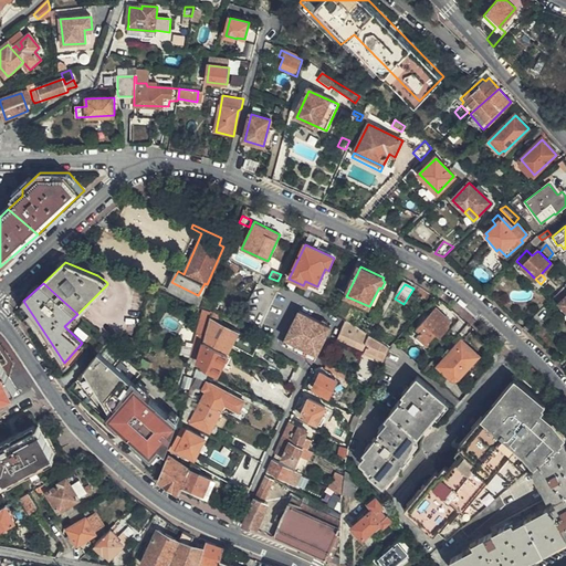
[(198,295),(185,289),(180,299),(191,303),(199,306),(202,297),(198,295)]
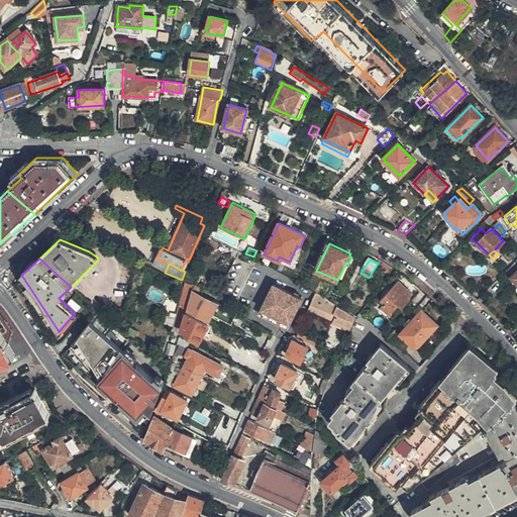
[(389,276),(393,269),(384,264),(382,268),(385,270),(383,273),(389,276)]
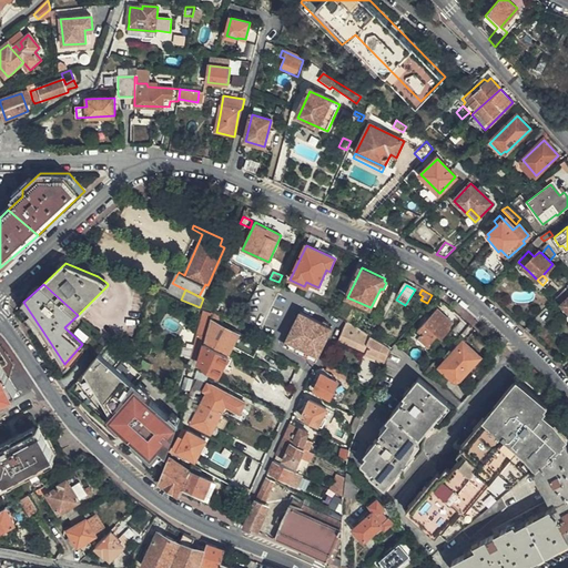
[(567,298),(567,292),(566,290),(557,297),(561,304),(567,298)]
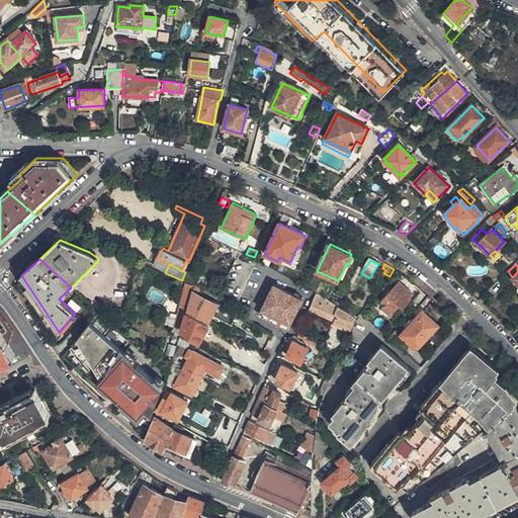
[(390,316),(399,306),(403,309),(411,299),(411,296),(413,295),(399,283),(381,301),(383,305),(381,309),(390,316)]
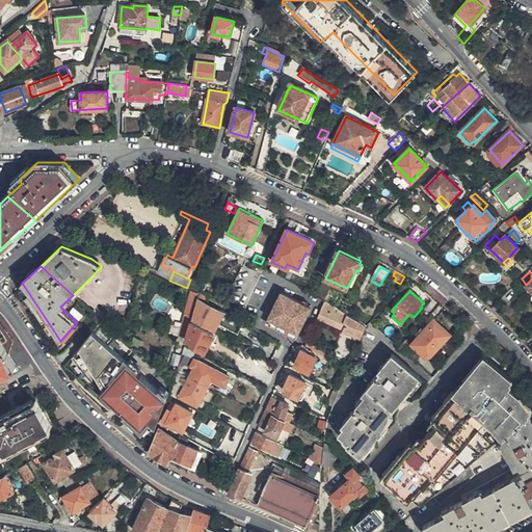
[(201,302),(205,294),(200,292),(200,294),(198,293),(195,303),(191,321),(192,323),(197,325),(201,327),(215,334),(218,326),(224,329),(225,327),(231,329),(238,334),(244,323),(220,311),(220,312),(206,304),(201,302)]
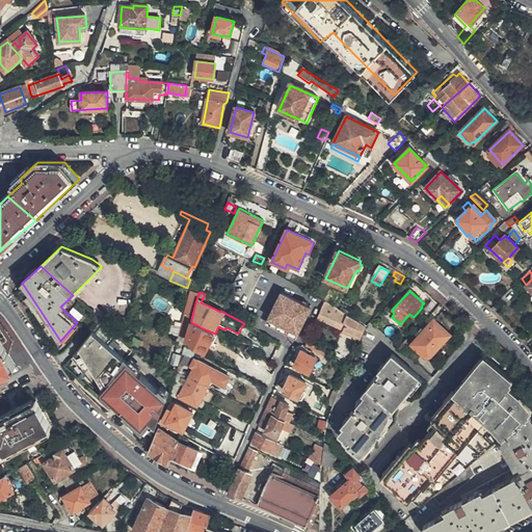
[(282,293),(277,300),(290,308),(294,300),(282,293)]
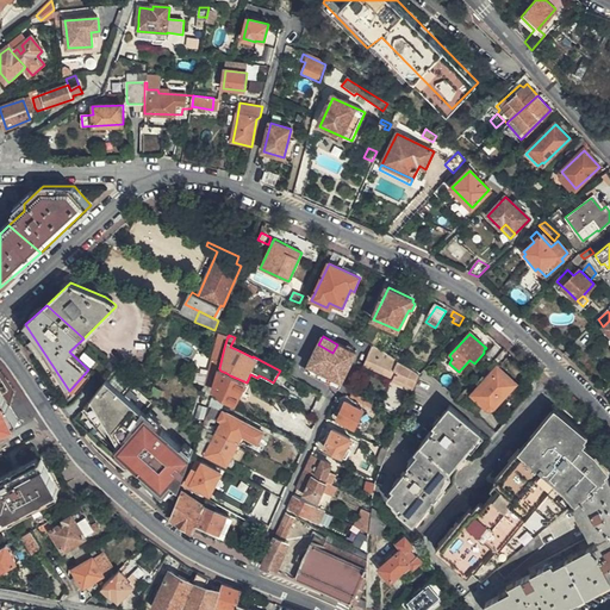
[(235,337),(230,347),(236,349),(241,340),(235,337)]
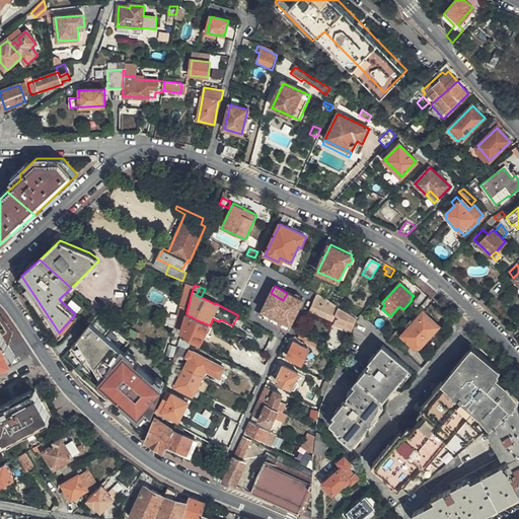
[(271,293),(258,315),(266,318),(269,313),(290,324),(302,300),(299,299),(300,297),(295,294),(294,296),(287,293),(283,300),(271,293)]
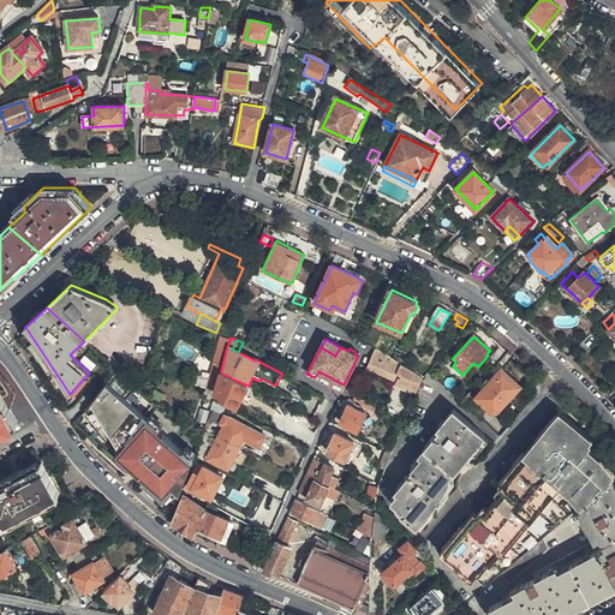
[(400,364),(375,348),(366,369),(396,382),(417,390),(423,377),(400,364)]
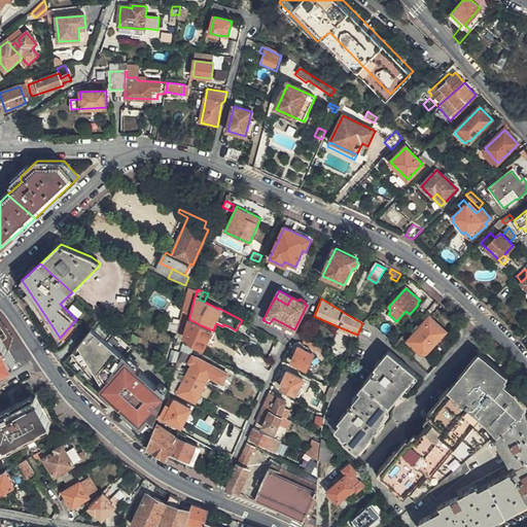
[(212,331),(213,330),(199,324),(196,322),(190,320),(189,318),(184,336),(189,339),(189,341),(204,349),(209,338),(212,331)]
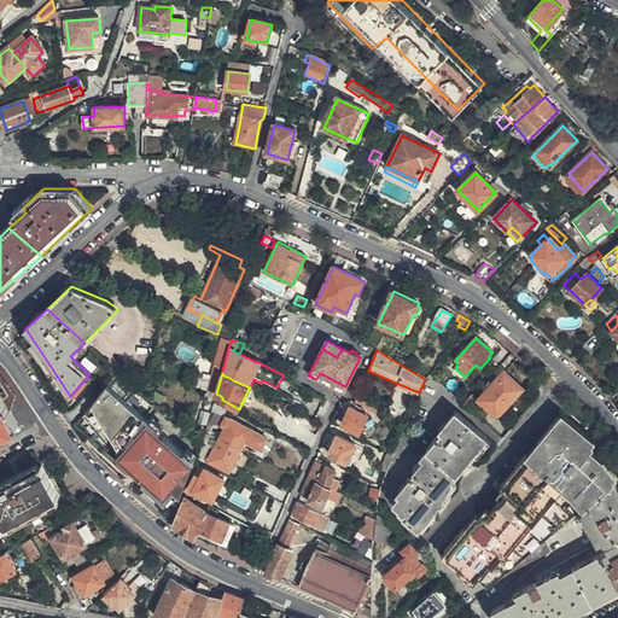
[(320,373),(316,379),(342,392),(345,386),(320,373)]
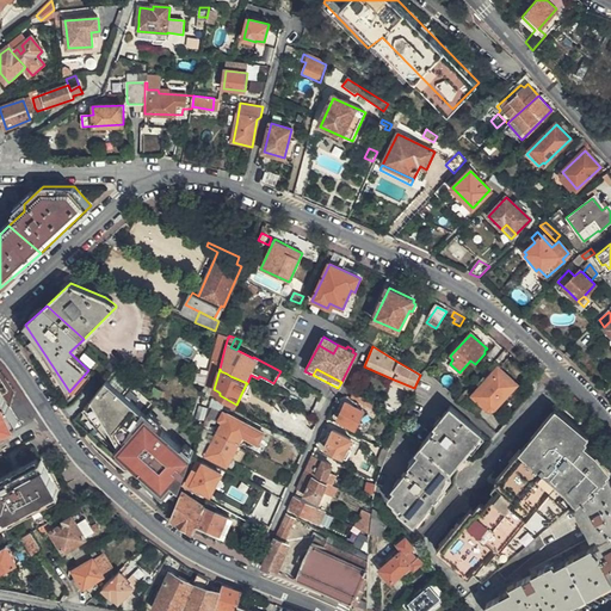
[(495,408),(517,386),(498,369),(471,395),(481,405),(487,409),(489,411),(493,411),(495,408)]
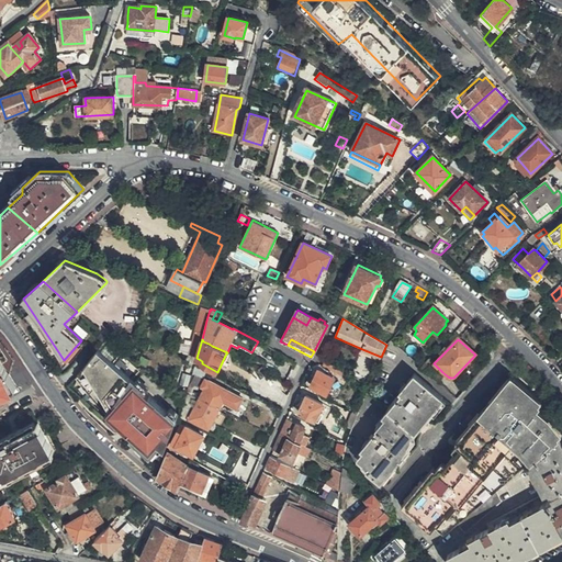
[(362,349),(360,353),(379,361),(381,357),(362,349)]
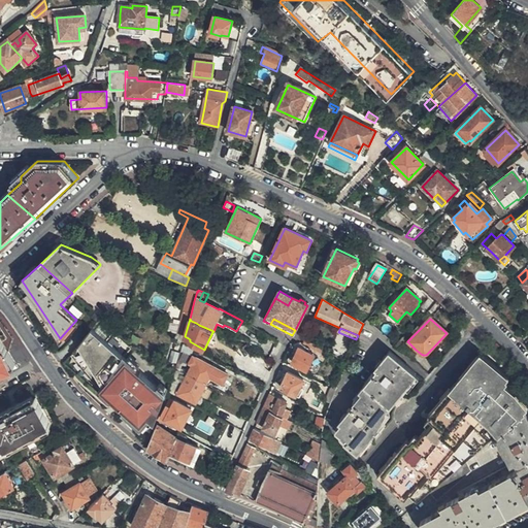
[(79,344),(71,355),(84,367),(81,369),(92,378),(91,380),(100,389),(108,397),(114,402),(120,407),(129,415),(140,426),(145,421),(146,419),(153,425),(164,394),(156,387),(144,376),(135,367),(125,359),(92,329),(79,344)]
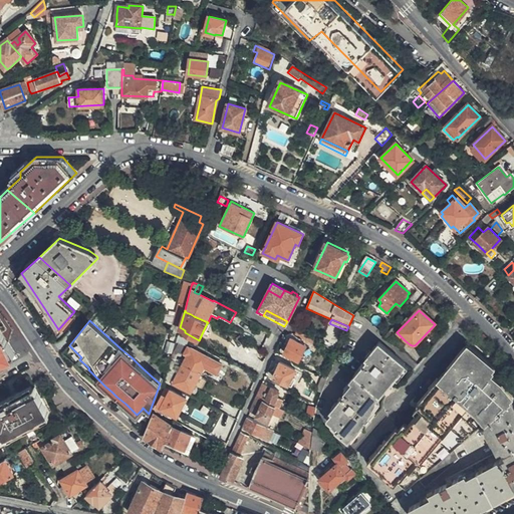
[(109,324),(104,330),(122,344),(127,338),(109,324)]
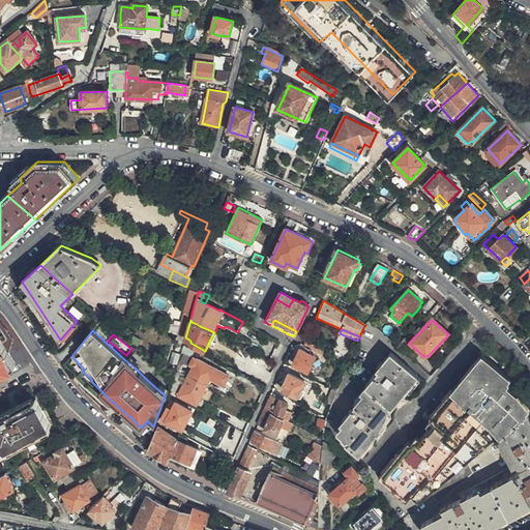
[(306,337),(302,345),(323,356),(326,348),(306,337)]
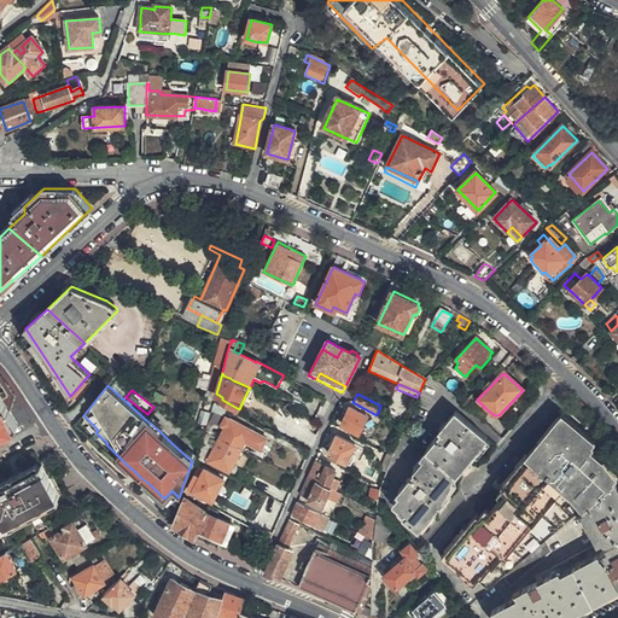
[(0,435),(18,426),(1,398),(0,398),(0,435)]
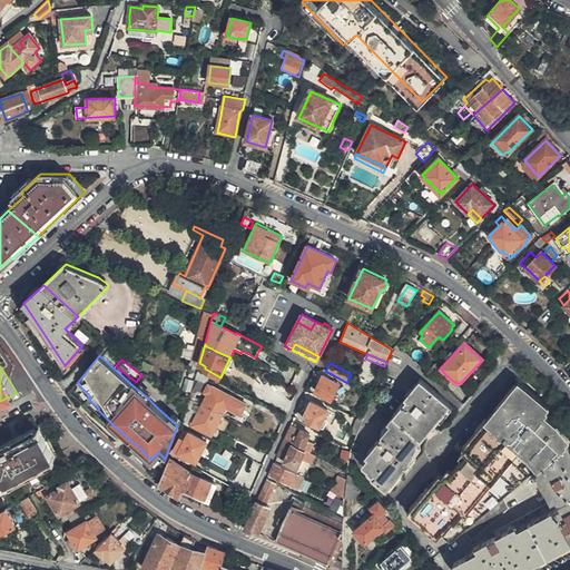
[(135,387),(146,396),(149,393),(157,383),(149,376),(147,374),(135,387)]
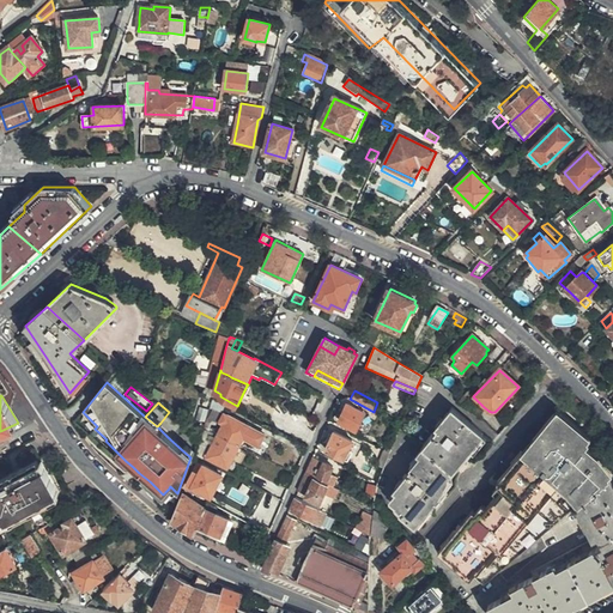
[(356,430),(365,411),(349,402),(339,422),(356,430)]
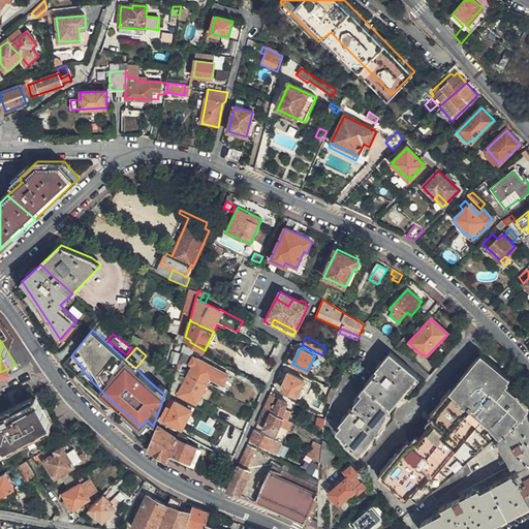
[(386,411),(415,377),(390,354),(365,384),(366,385),(352,401),(355,404),(339,423),(340,425),(336,431),(342,439),(358,453),(383,424),(381,421),(389,413),(386,411)]
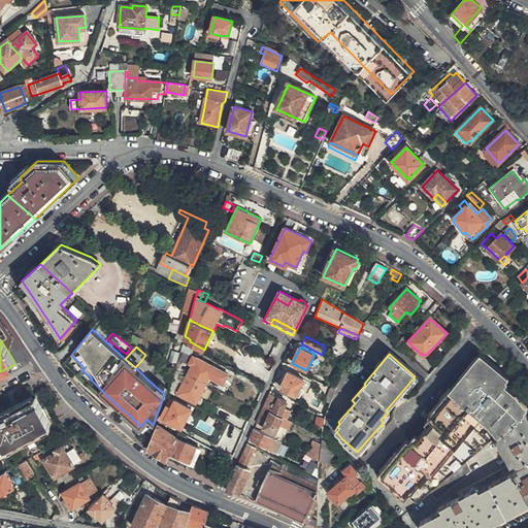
[(193,366),(188,374),(205,384),(208,380),(219,385),(225,375),(213,369),(215,368),(194,357),(191,364),(193,366)]
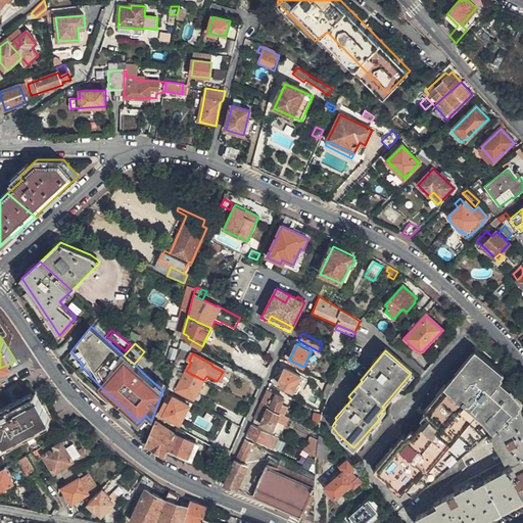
[(493,432),(522,408),(509,390),(502,381),(504,378),(478,355),(428,413),(430,416),(411,439),(408,437),(379,470),(413,500),(433,482),(467,454),(493,432)]
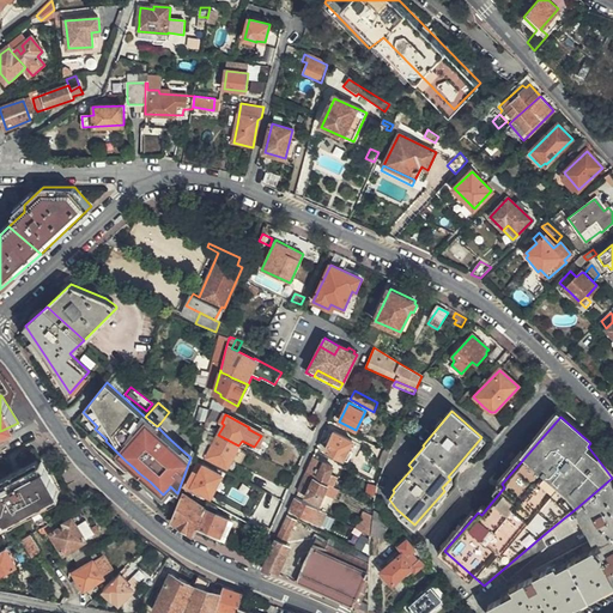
[(157,426),(168,437),(171,432),(161,423),(157,426)]
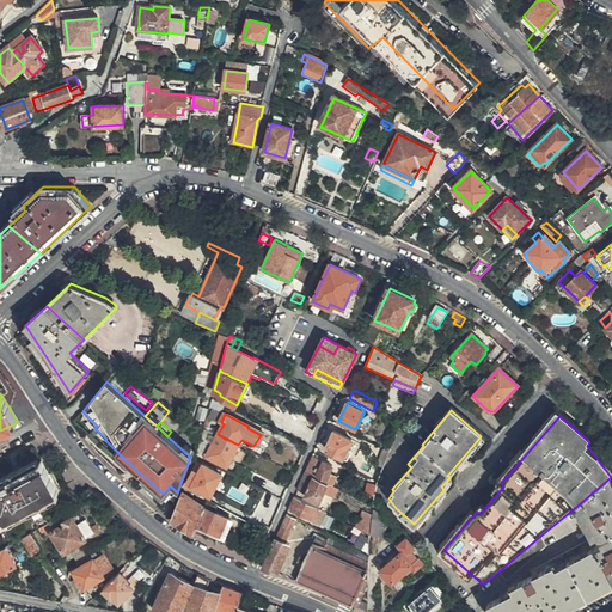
[(218,434),(203,429),(200,439),(195,454),(204,459),(206,457),(218,434)]
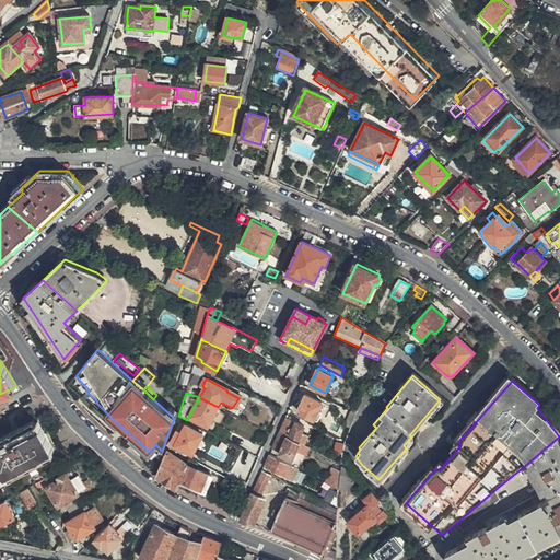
[(314,419),(322,403),(305,395),(296,410),(314,419)]
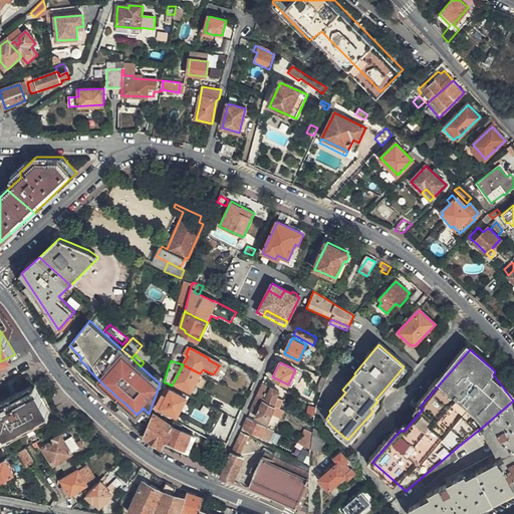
[(200,373),(183,364),(173,383),(191,392),(200,373)]
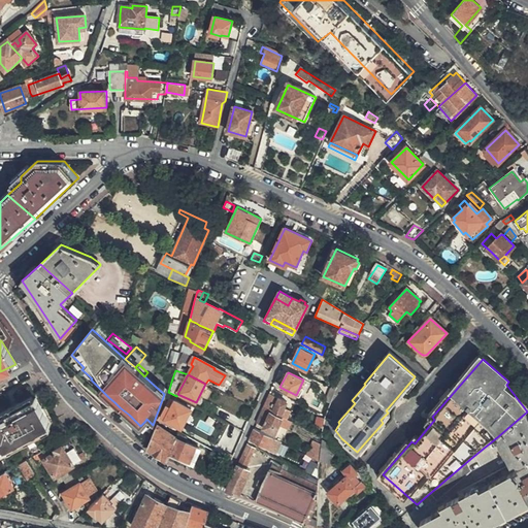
[(160,383),(156,387),(164,394),(167,389),(160,383)]
